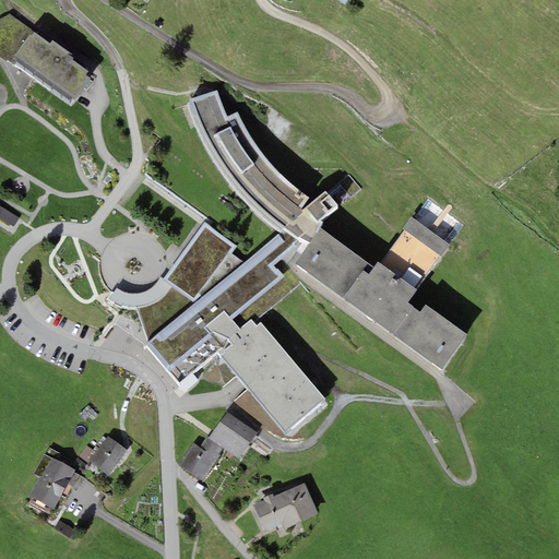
[(87,78),(86,75),(88,72),(72,59),(74,57),(51,40),(49,44),(34,33),(10,13),(1,19),(0,19),(0,56),(7,61),(8,59),(11,63),(14,60),(69,99),(71,100),(72,97),(76,100),(91,80),(87,78)]
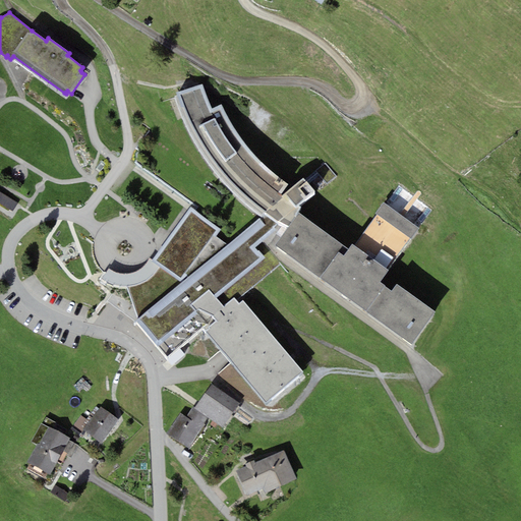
[(248,207),(263,217),(227,244),(213,234),(218,228),(189,208),(154,259),(149,257),(147,263),(140,269),(135,273),(129,274),(122,274),(117,273),(110,270),(109,269),(100,280),(108,282),(106,284),(112,286),(113,284),(117,285),(123,286),(127,286),(139,319),(137,321),(167,358),(204,328),(267,403),(302,372),(244,300),(239,304),(237,301),(281,264),(263,242),(284,226),(289,228),(276,246),(412,345),(436,311),(397,284),(392,291),(380,282),(389,271),(387,270),(410,238),(411,239),(419,229),(384,201),(374,214),(377,216),(354,246),(351,243),(348,248),(298,212),(301,207),(299,205),(315,191),(303,178),(281,195),(288,184),(277,176),(269,169),(255,156),(245,143),(233,126),(226,113),(221,105),(212,108),(203,84),(176,92),(178,95),(174,96),(177,106),(186,125),(195,143),(206,162),(226,187),(248,207)]
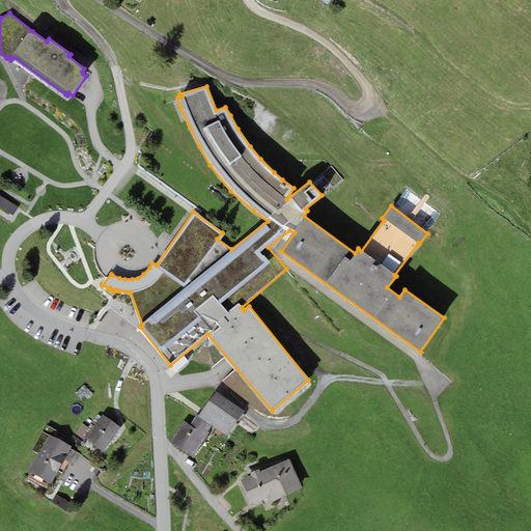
[(0,206),(12,215),(18,207),(0,196),(0,206)]
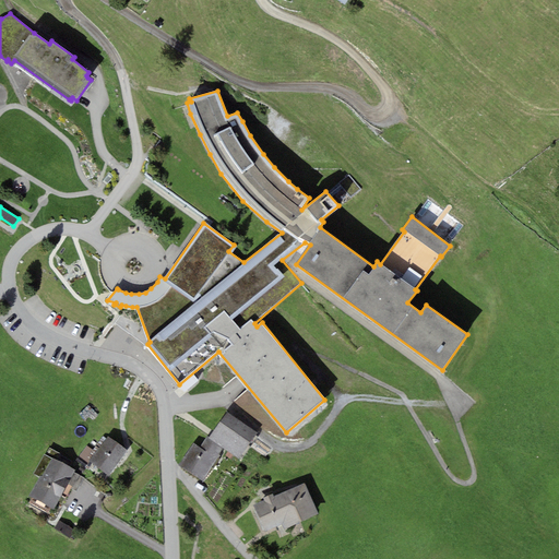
[(258,433),(227,412),(209,438),(224,449),(239,460),(258,433)]
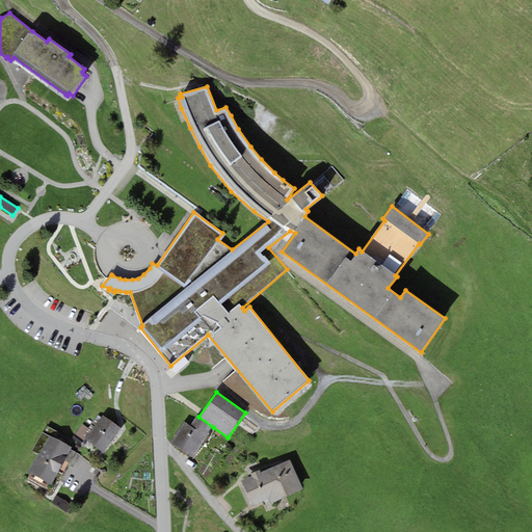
[(103,452),(121,428),(102,415),(84,439),(103,452)]
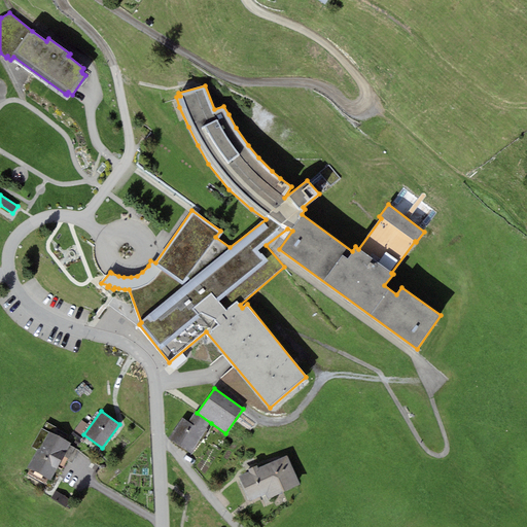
[(211,423),(197,413),(195,412),(188,421),(183,418),(169,438),(189,453),(204,432),(211,423)]
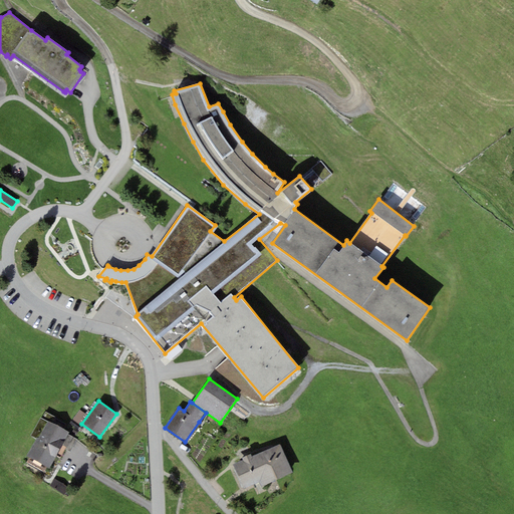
[(67,435),(69,433),(52,424),(56,418),(45,412),(42,419),(40,418),(31,436),(36,438),(26,457),(50,469),(57,456),(67,435)]
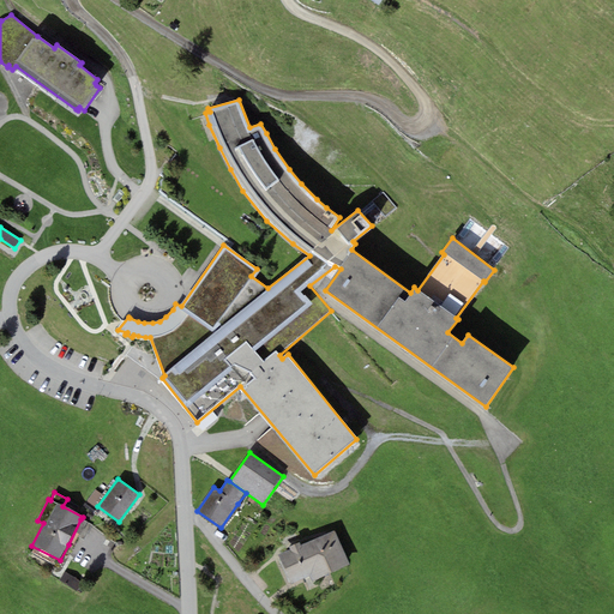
[(80,519),(68,545),(73,547),(86,522),(80,519)]
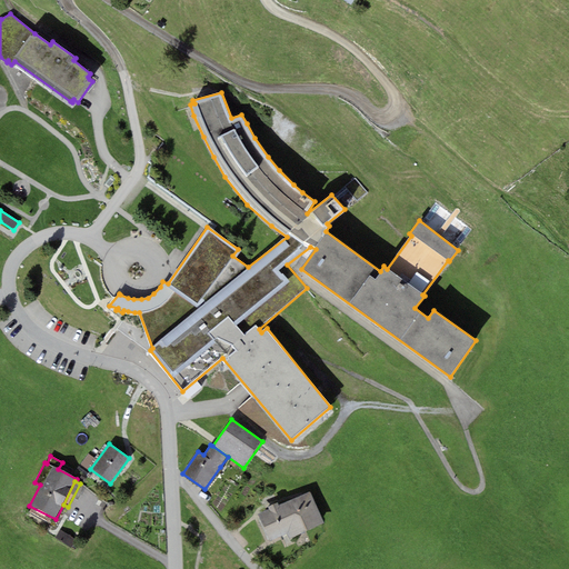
[(325,523),(310,491),(279,506),(278,502),(268,507),(269,510),(258,516),(270,541),(288,533),(290,539),(325,523)]
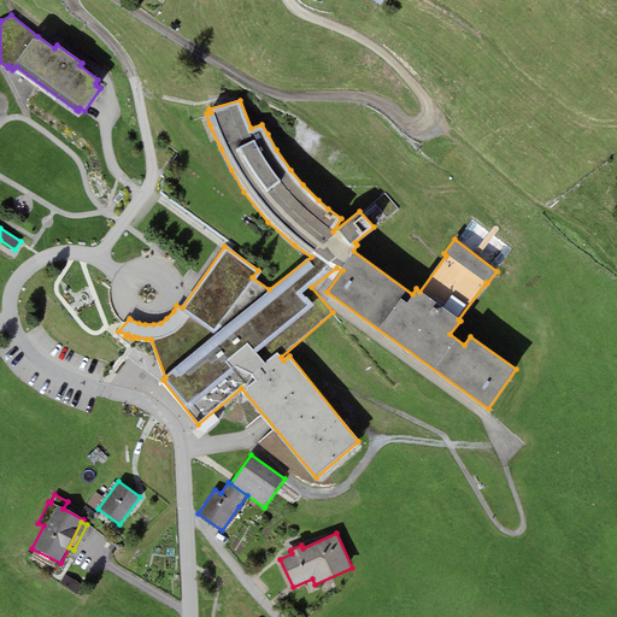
All buildings are outlined.
